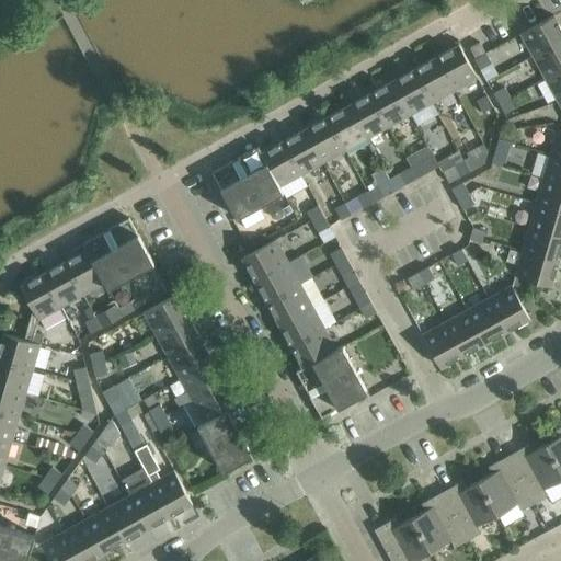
[(560,39),(560,26),(554,15),(522,33),(534,56),(560,39)]
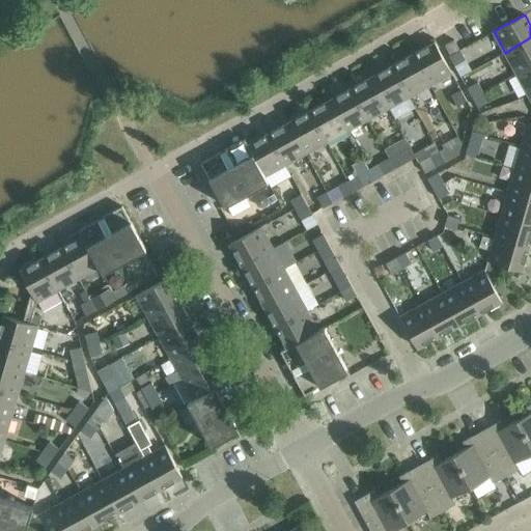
[(530,65),(530,37),(505,53),(516,74),(530,65)]
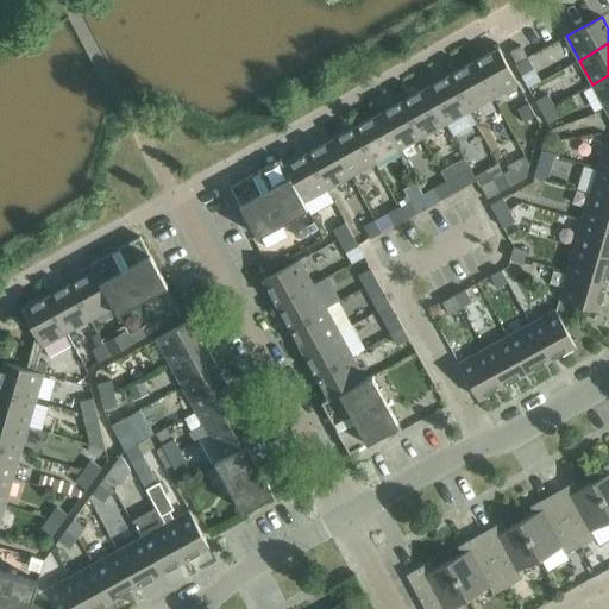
[(510,51),(516,62),(527,56),(521,45),(510,51)]
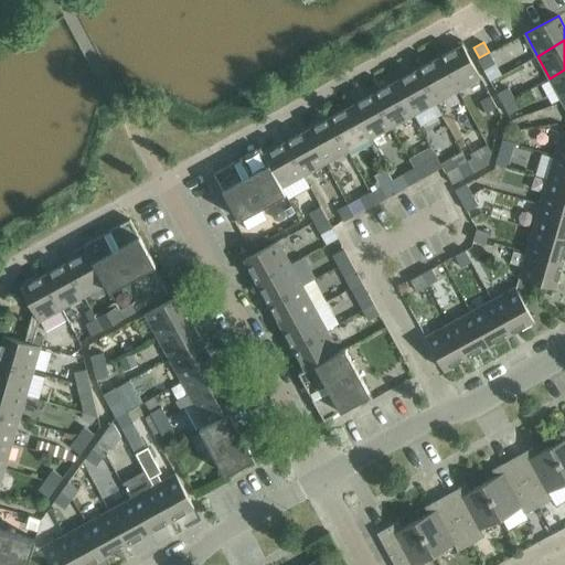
[(481,77),(462,44),(440,56),(459,89),(481,77)]
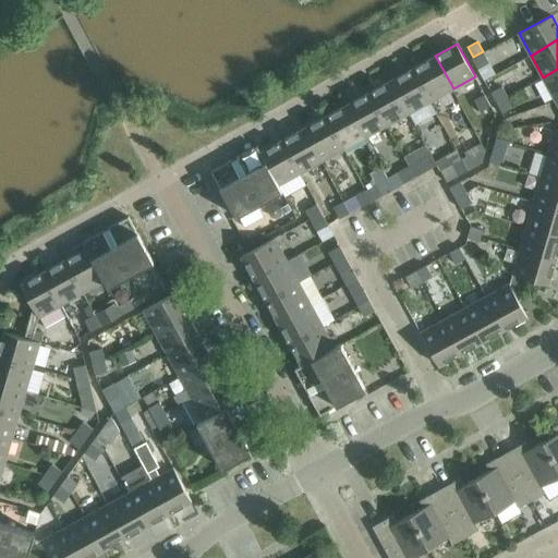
[(489,62),(484,52),(473,58),(478,69),(489,62)]
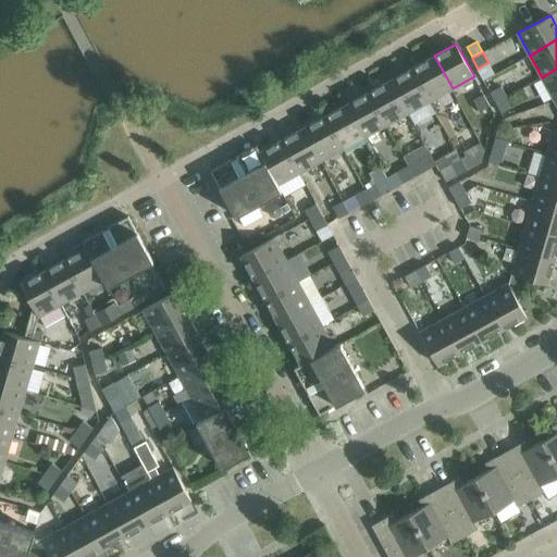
[(453,88),(434,56),(412,67),(431,100),(453,88)]
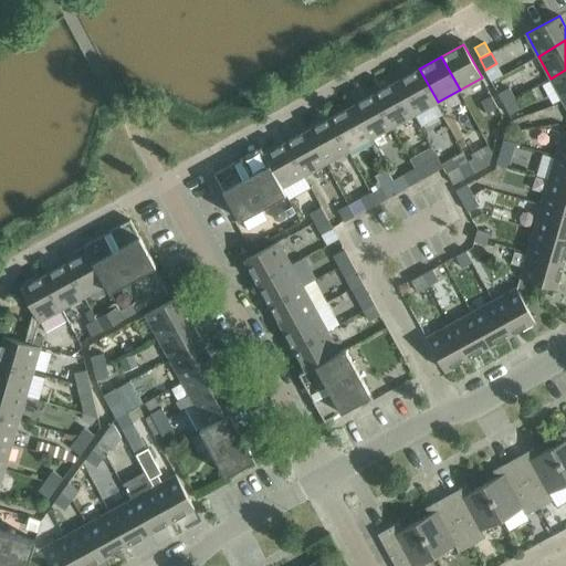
[(438,102),(419,69),(397,81),(416,114),(438,102)]
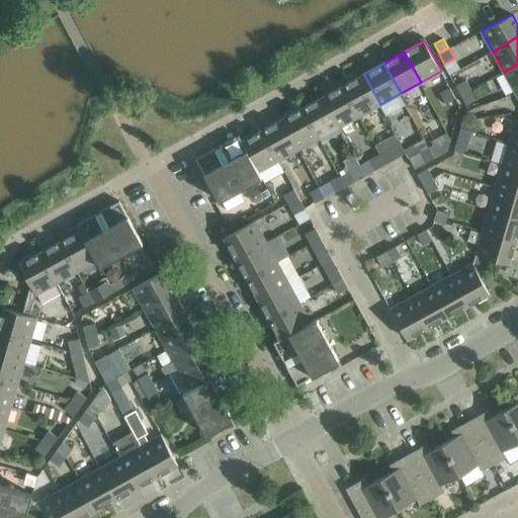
[(517,90),(517,64),(504,72),(515,92),(517,90)]
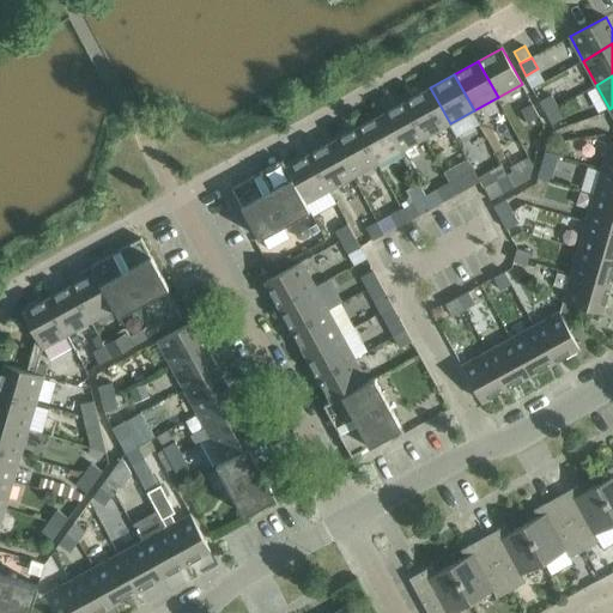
[(450,123),(430,87),(406,101),(426,137),(450,123)]
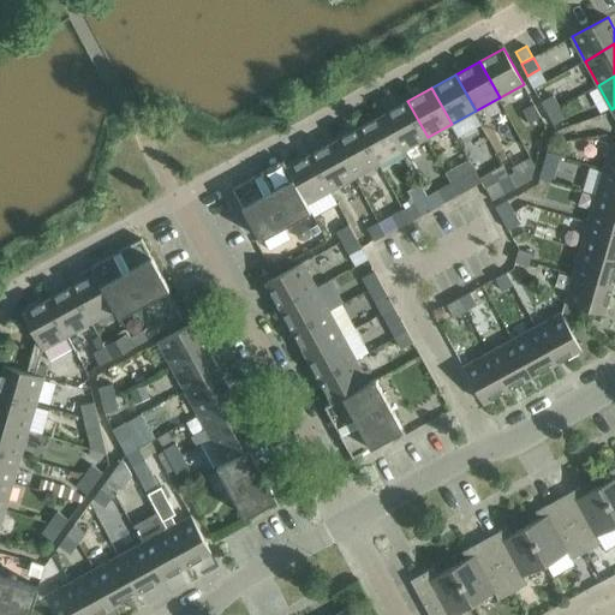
[(554,95),(542,101),(548,113),(560,106),(554,95)]
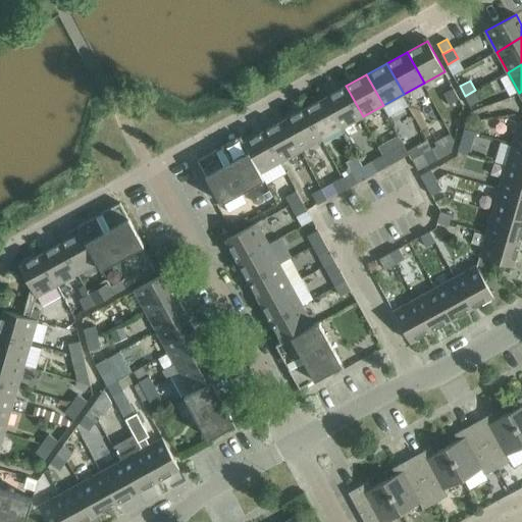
[(363,116),(346,86),(325,97),(343,127),(363,116)]
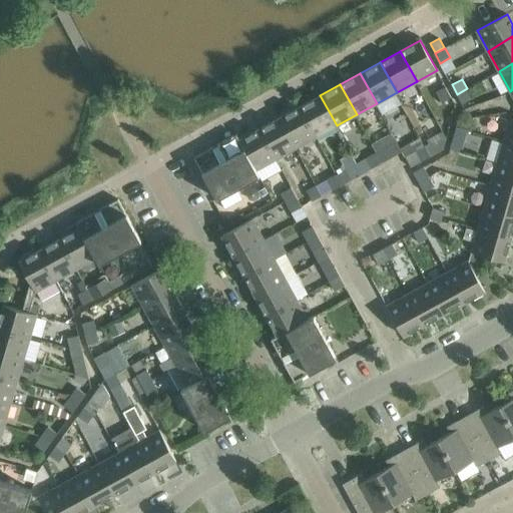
[(436,92),(442,103),(452,97),(446,87),(436,92)]
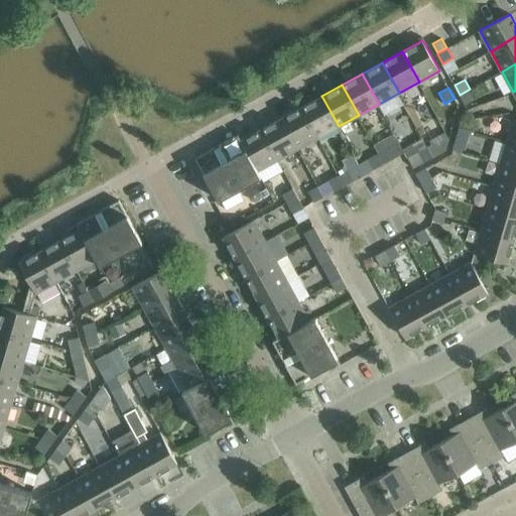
[(476,99),(470,89),(460,95),(465,105),(476,99)]
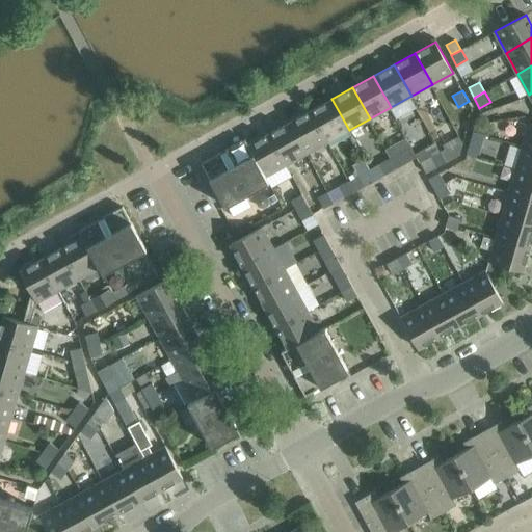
[(349,130),(331,99),(311,110),(328,141),(349,130)]
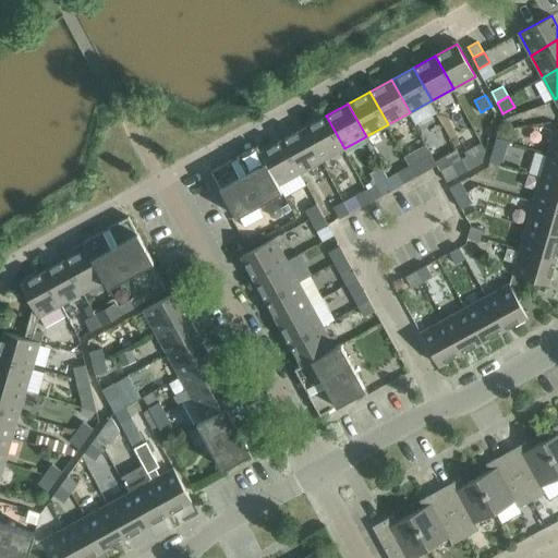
[(344,148),(326,116),(304,128),(323,160),(344,148)]
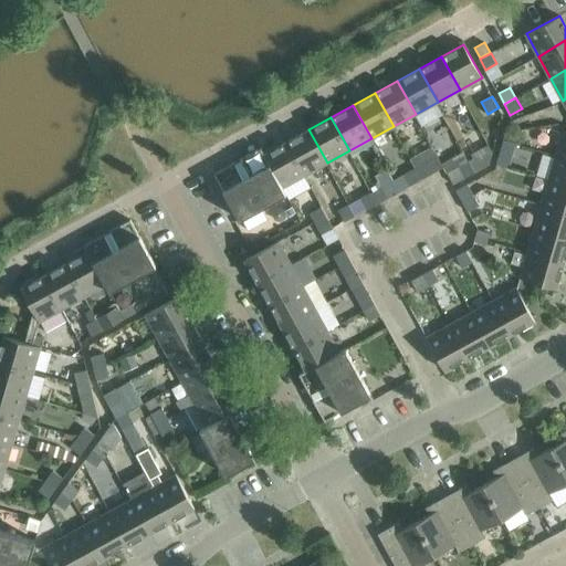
[(327,163),(308,129),(286,142),(305,175),(327,163)]
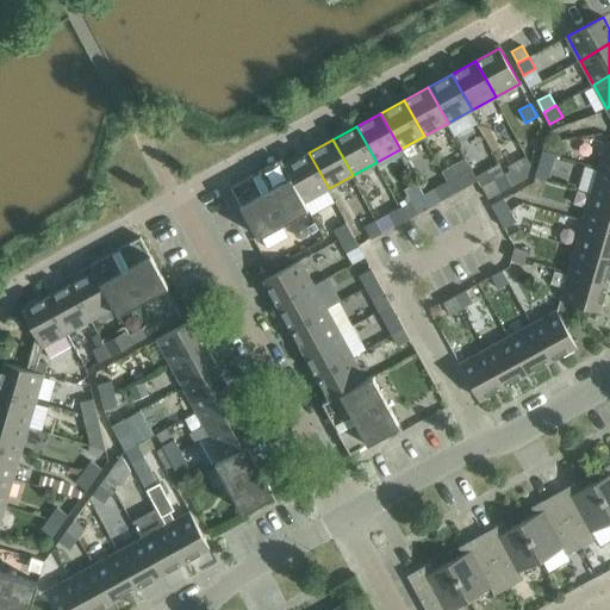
[(609,142),(608,141),(599,168),(609,170),(609,142)]
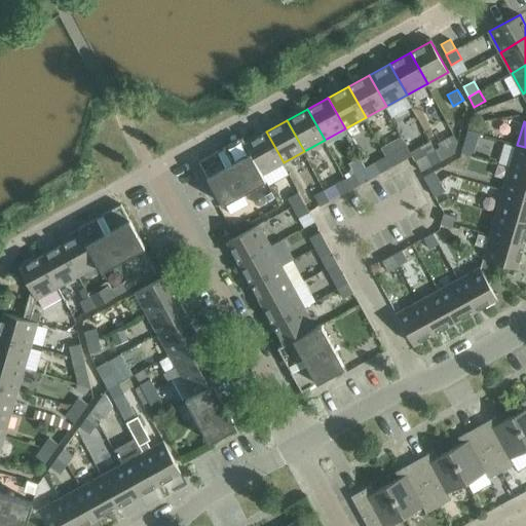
[(284,162),(266,132),(246,143),(263,174),(284,162)]
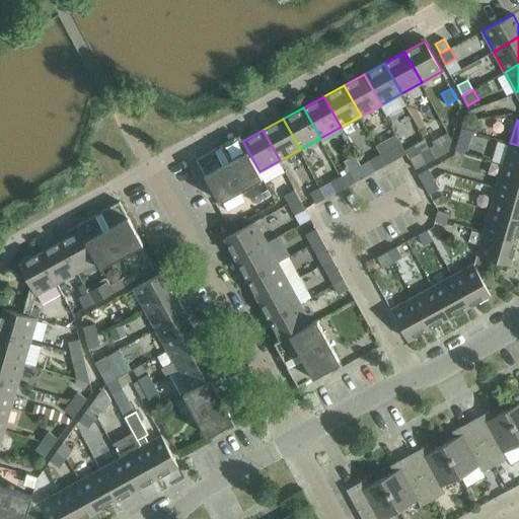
[(260,171),(242,141),(239,135),(197,159),(220,201),(263,177),(260,171)]
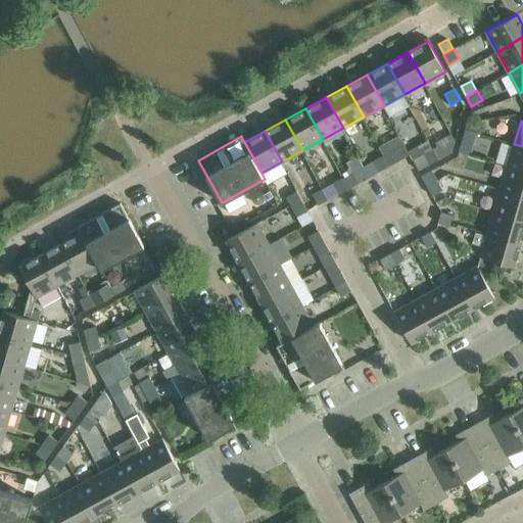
[(472,151),(475,140),(464,137),(460,148),(472,151)]
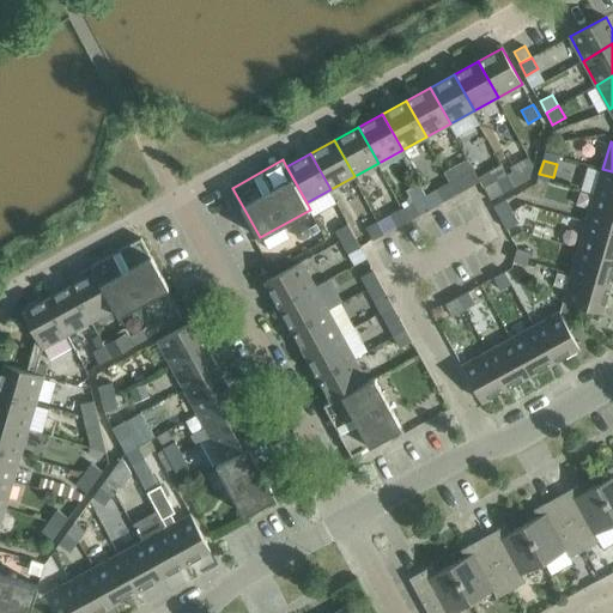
[(520,168),(508,174),(515,187),(526,180),(520,168)]
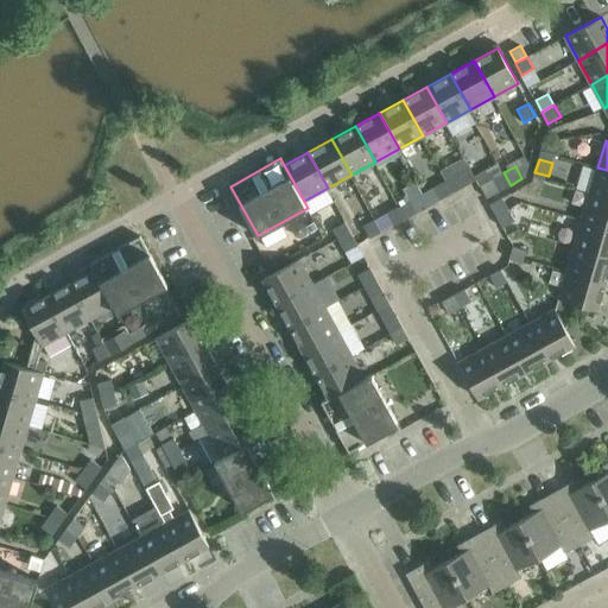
[(607,198),(607,170),(597,168),(590,194),(607,198)]
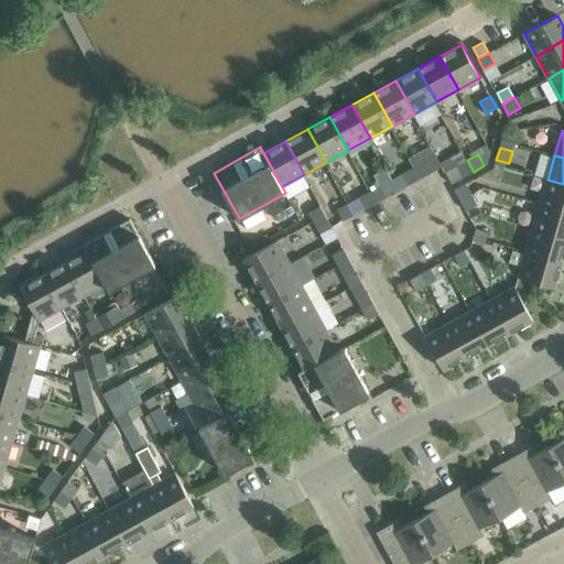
[(474,172),(467,160),(457,166),(463,177),(474,172)]
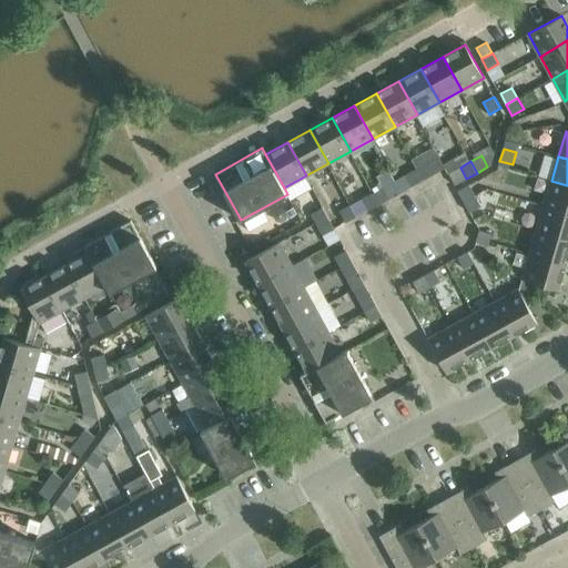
[(427,163),(417,169),(423,180),(434,174),(427,163)]
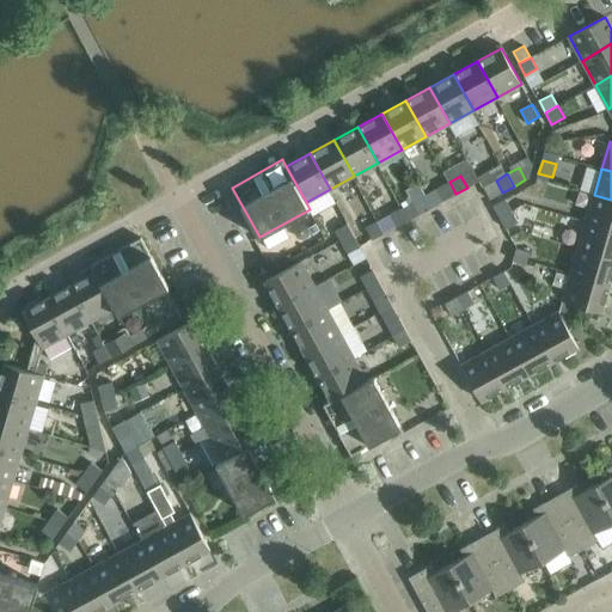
[(456,194),(450,182),(438,188),(445,200),(456,194)]
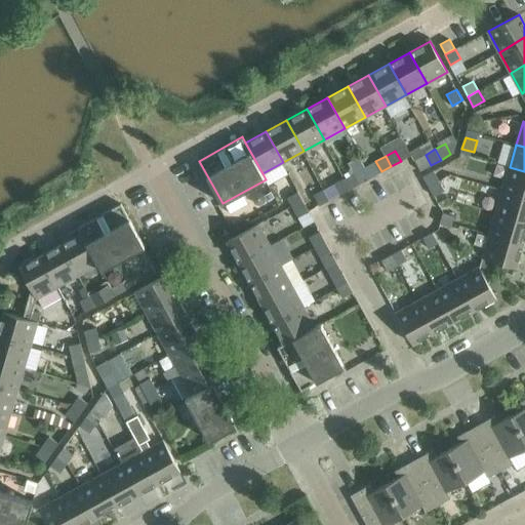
[(524,196),(524,171),(510,167),(502,190),(524,196)]
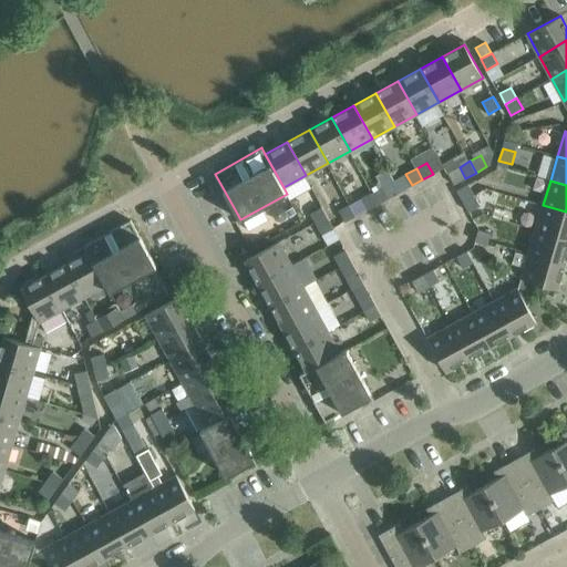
[(468,184),(457,191),(463,202),(474,195),(468,184)]
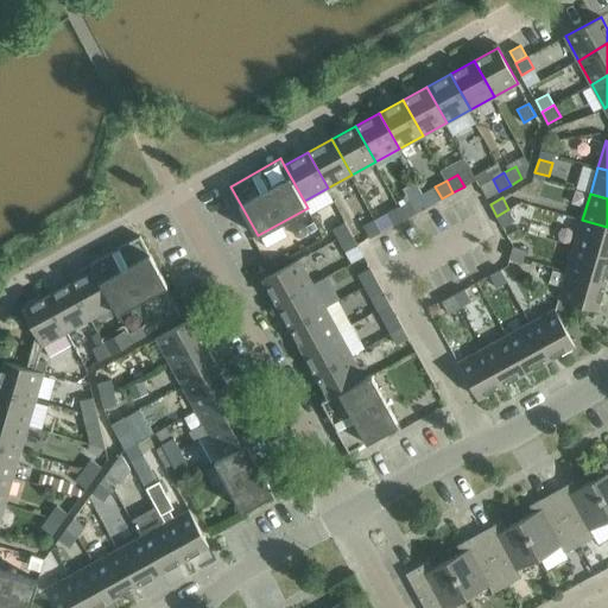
[(410,201),(399,207),(405,219),(417,213),(410,201)]
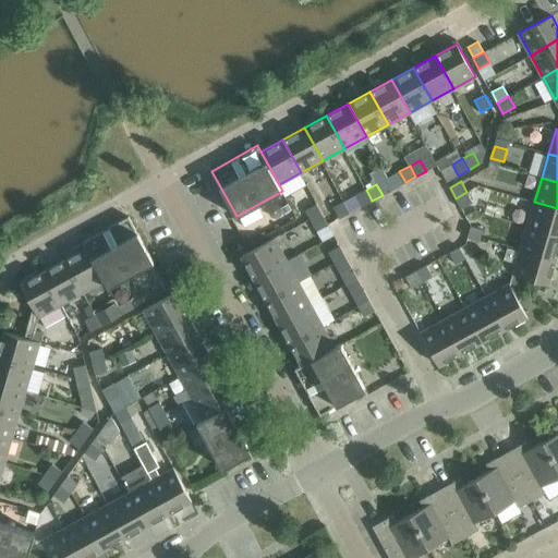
[(372,201),(366,190),(355,195),(362,206),(372,201)]
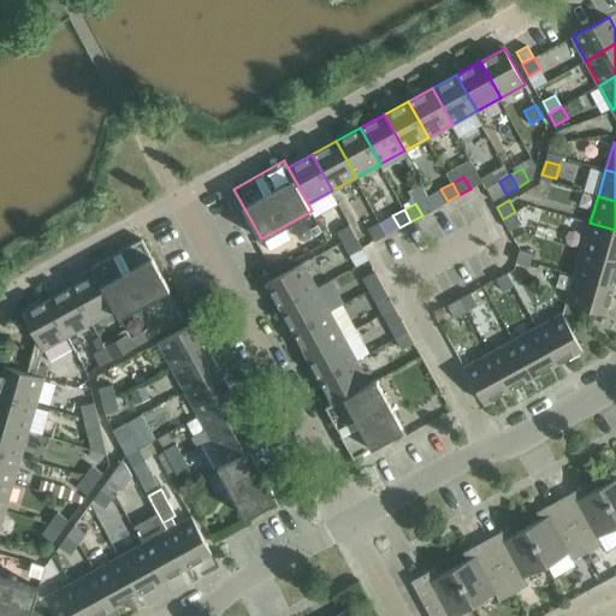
[(521,224),(515,212),(503,219),(509,230),(521,224)]
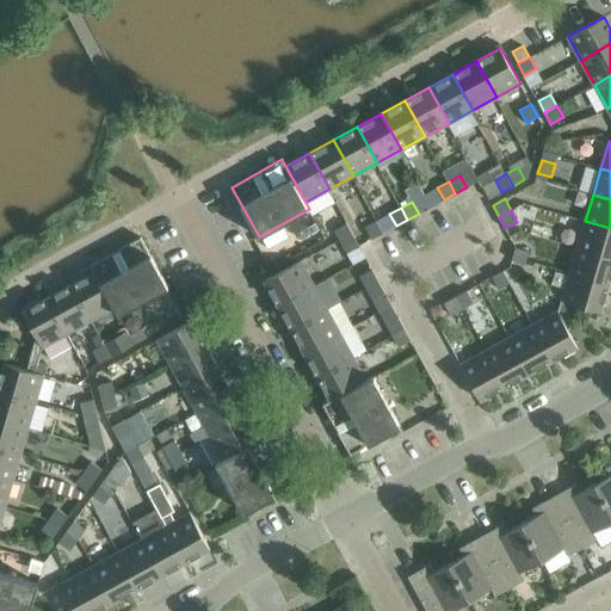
[(365,227),(372,239),(383,233),(377,221),(365,227)]
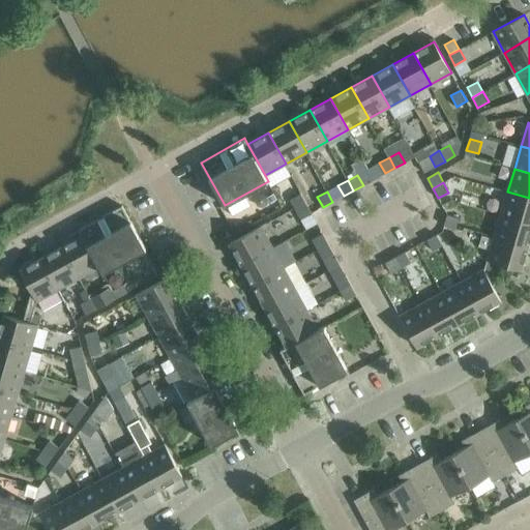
[(529,223),(529,198),(507,192),(501,214),(529,223)]
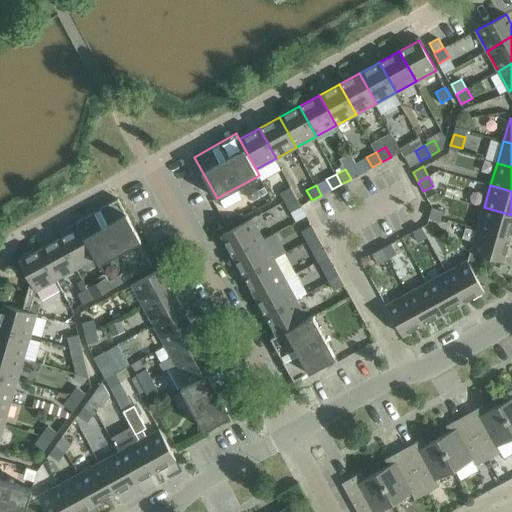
[(280,192),(286,202),(296,197),(291,187),(280,192)]
